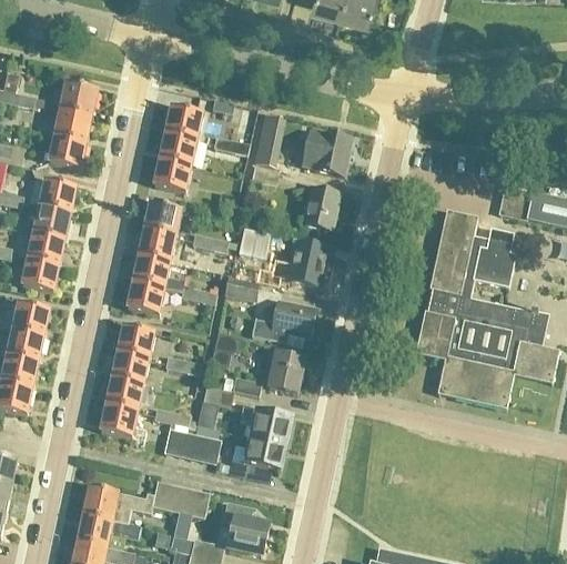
[(340,14),(343,0),(312,0),(311,7),(325,10),(324,13),(334,17),(335,13),(340,14)]
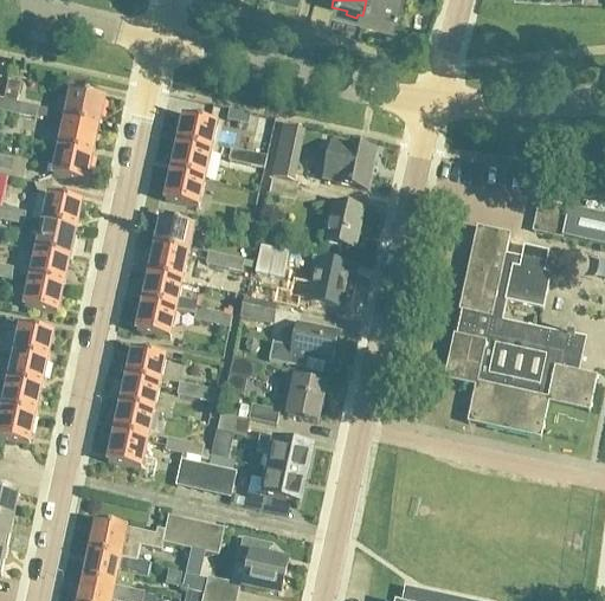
[(366,0),(362,15),(377,19),(375,23),(386,26),(387,23),(391,24),(398,0),(366,0)]
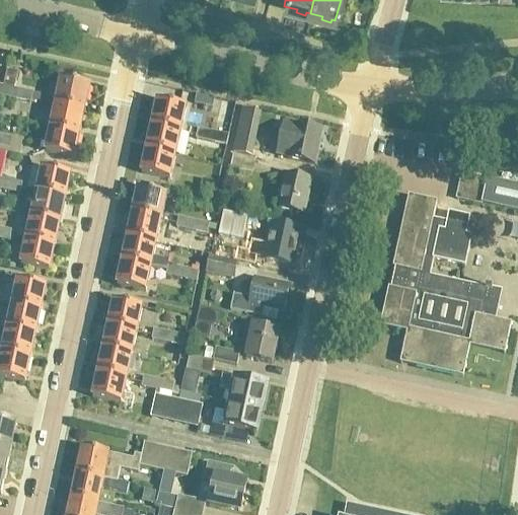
[(0,93),(14,97),(17,86),(13,85),(17,70),(6,67),(2,83),(0,93)]
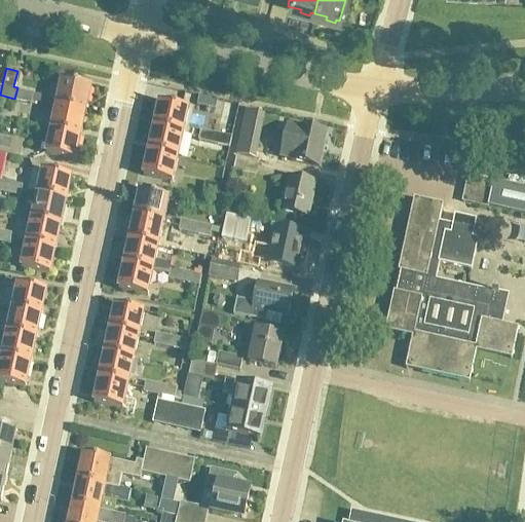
[(61,78),(55,102),(85,109),(90,84),(61,78)]
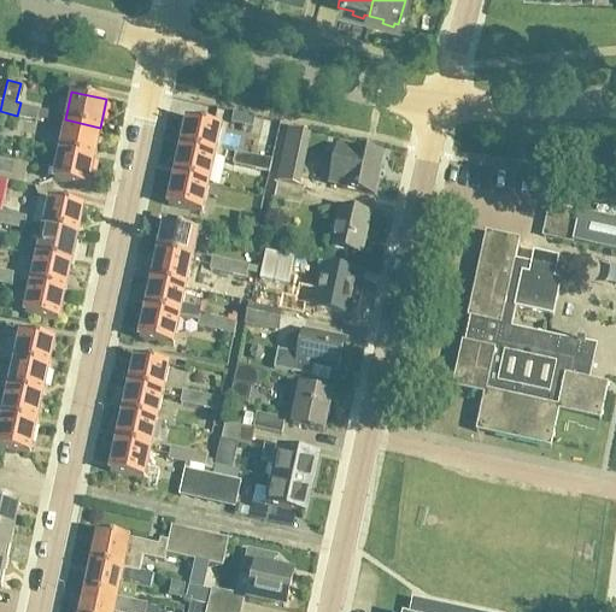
[(51,109),(21,103),(17,116),(35,119),(36,116),(48,118),(51,109)]
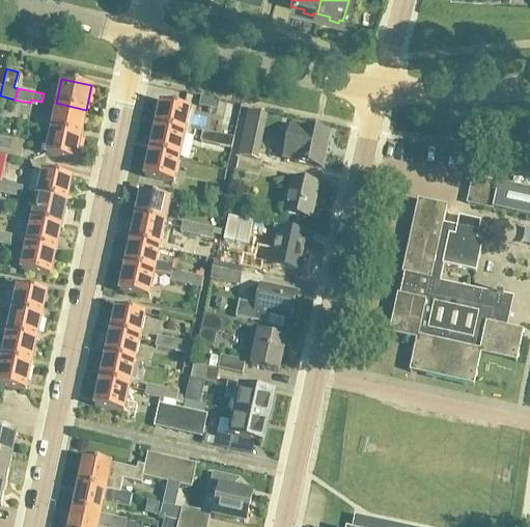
[(155,125),(185,131),(190,107),(160,101),(155,125)]
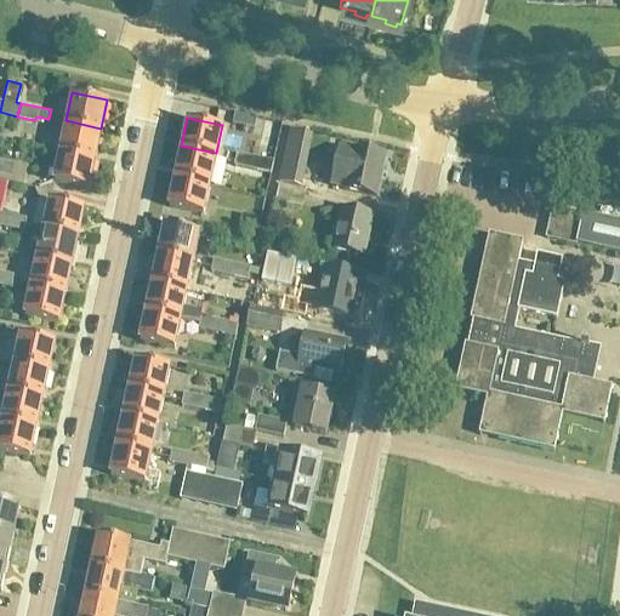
[(60,150),(95,158),(101,129),(66,120),(62,140),(60,150)]
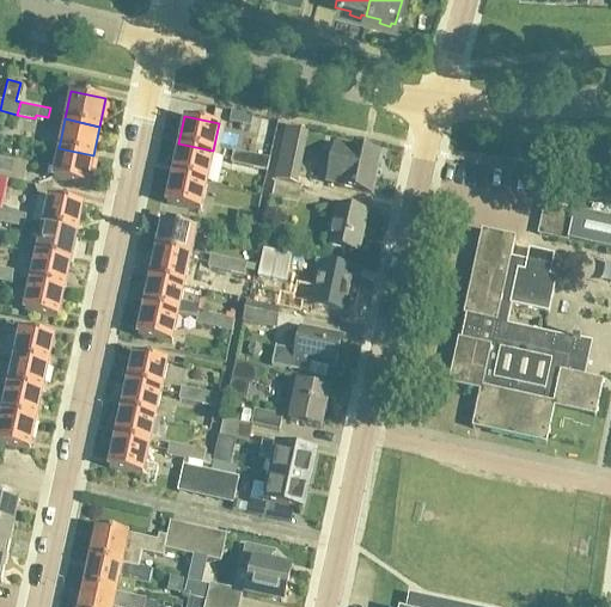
[(347,145),(334,142),(325,179),(338,183),(338,184),(371,191),(380,151),(347,143),(347,145)]
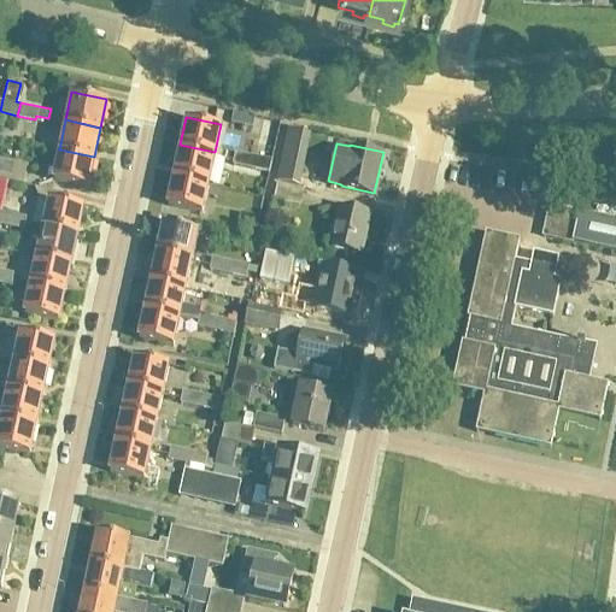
[(209,181),(215,152),(180,145),(172,174),(209,181)]
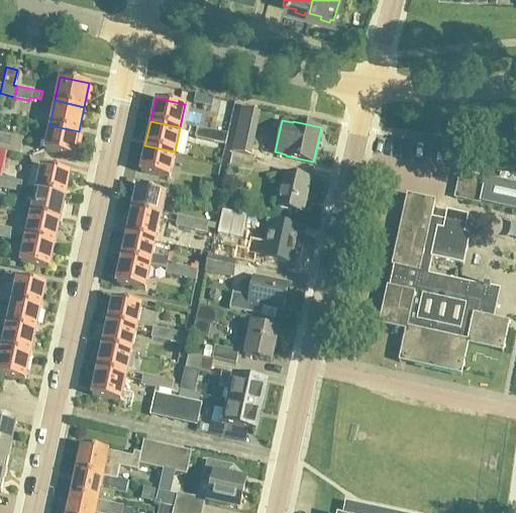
[(79,131),(49,125),(43,149),(74,156),(79,131)]
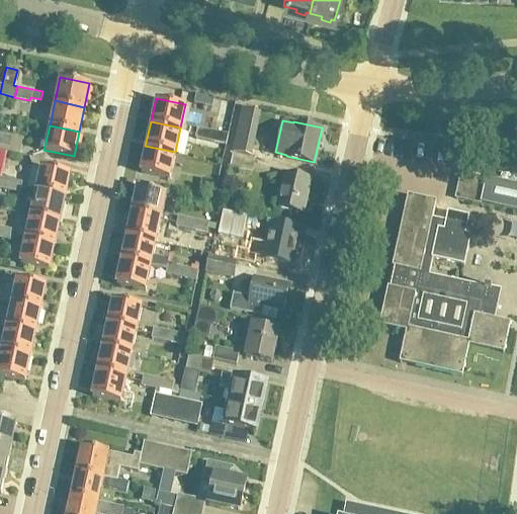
[(211,129),(196,125),(194,136),(209,140),(211,129)]
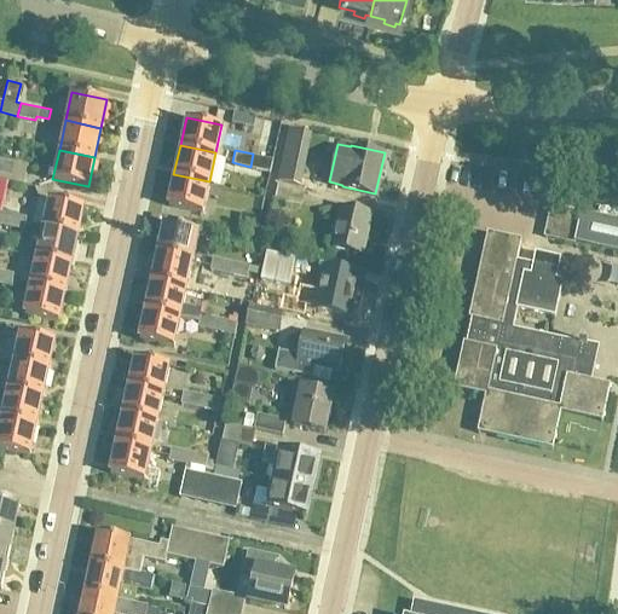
[(253,154),(250,167),(269,171),(272,157),(253,154)]
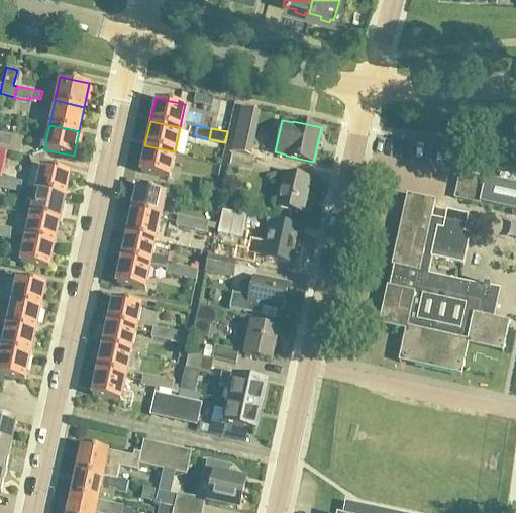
[(0,143),(7,145),(9,134),(0,132),(0,143)]
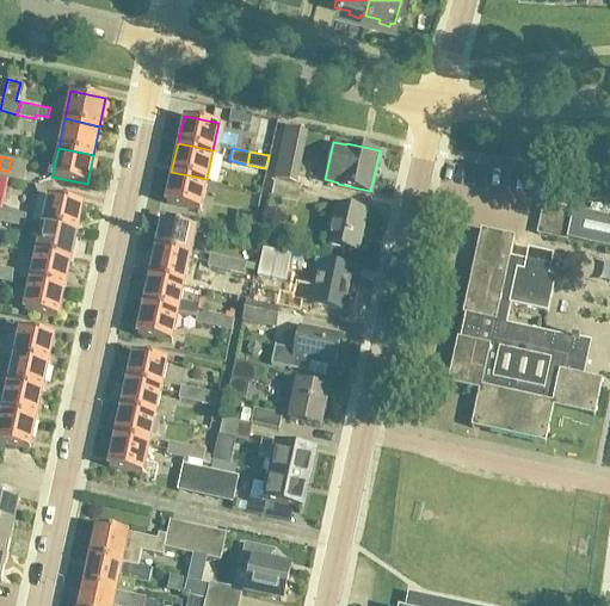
[(207,179),(171,172),(165,201),(201,208),(207,179)]
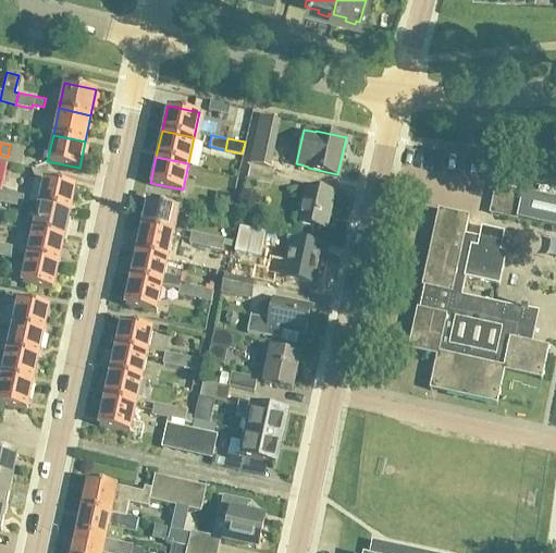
[(270,184),(273,171),(248,166),(245,179),(270,184)]
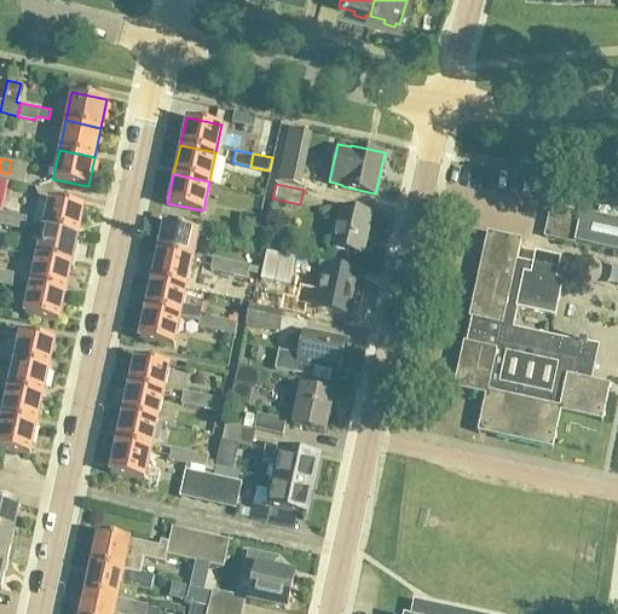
[(42,226),(78,233),(84,204),(48,197),(42,226)]
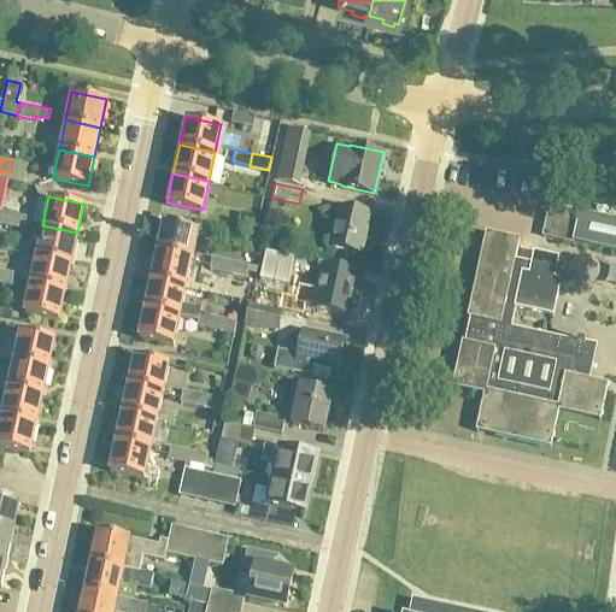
[(615,216),(549,201),(541,234),(544,234),(561,237),(615,249),(615,216)]
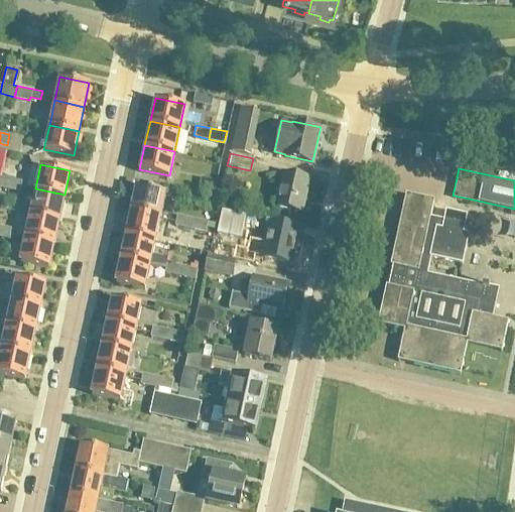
[(282,170),(274,205),(301,211),(309,177),(282,170)]
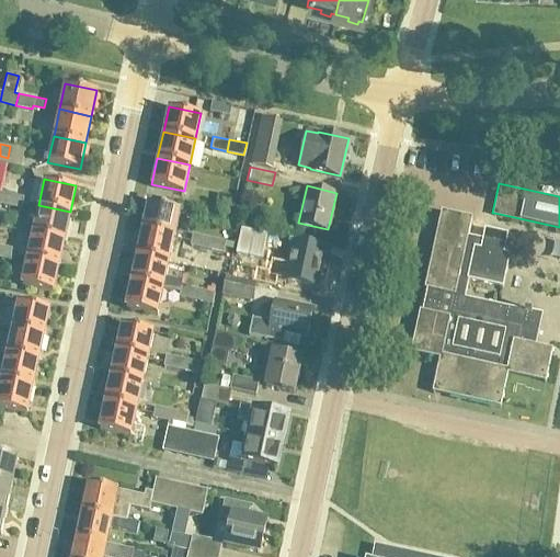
[(7,191),(3,203),(21,206),(23,195),(7,191)]
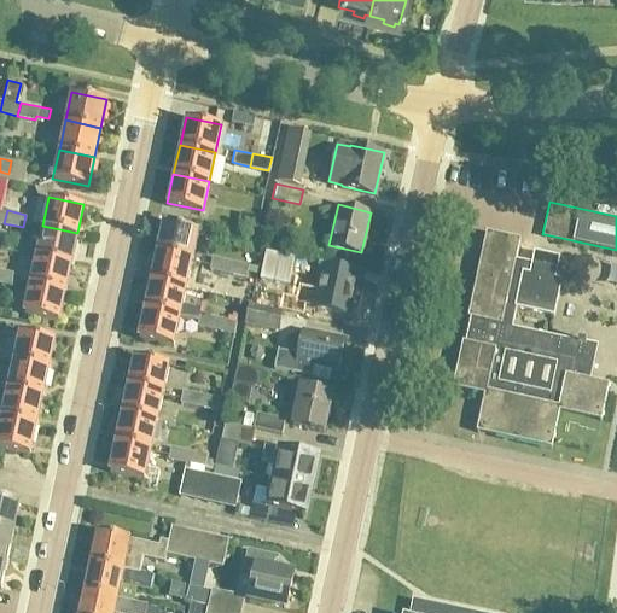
[(256,227),(256,226),(260,214),(240,210),(238,222),(256,227)]
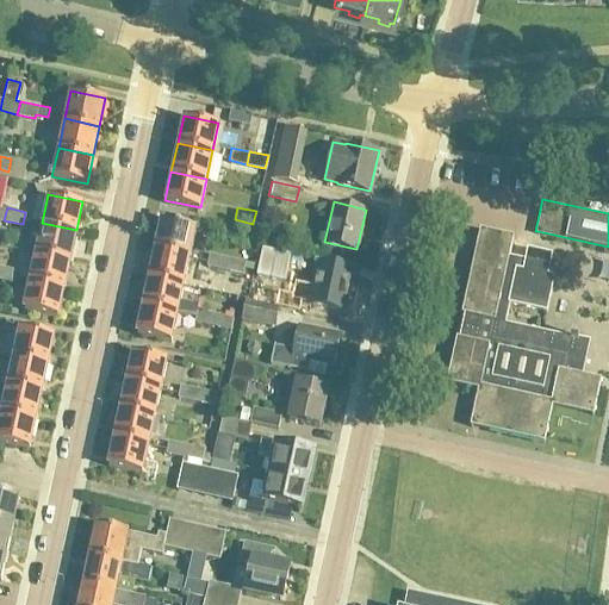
[(154,247),(190,254),(196,226),(161,219),(154,247)]
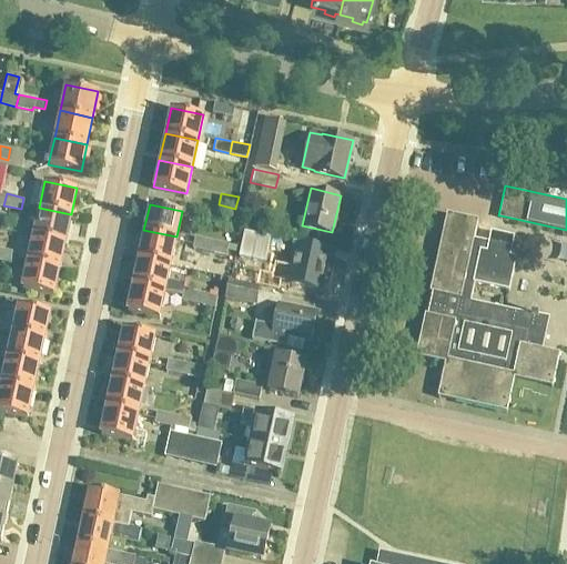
[(33,233),(66,241),(71,214),(39,208),(33,233)]
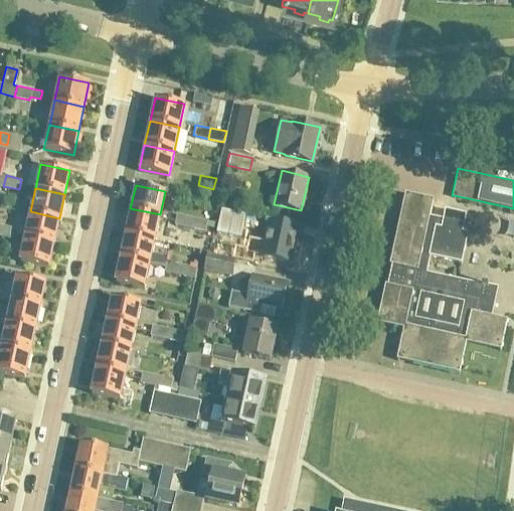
[(425,271),(430,253),(461,261),(465,241),(456,239),(457,235),(458,230),(461,231),(465,212),(451,209),(445,207),(442,217),(429,214),(432,198),(404,192),(403,196),(389,262),(391,263),(387,283),(384,283),(376,320),(402,326),(394,356),(457,370),(465,340),(499,347),(506,318),(479,312),(483,296),(486,280),(480,279),(479,282),(457,277),(425,271)]
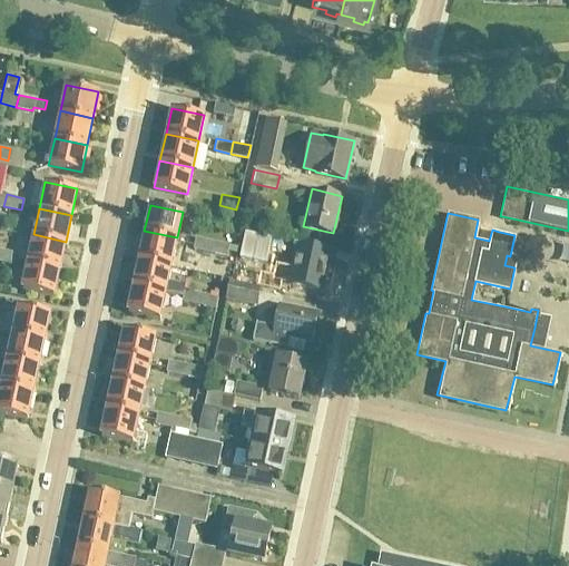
[(138,257),(172,264),(177,237),(144,231),(138,257)]
